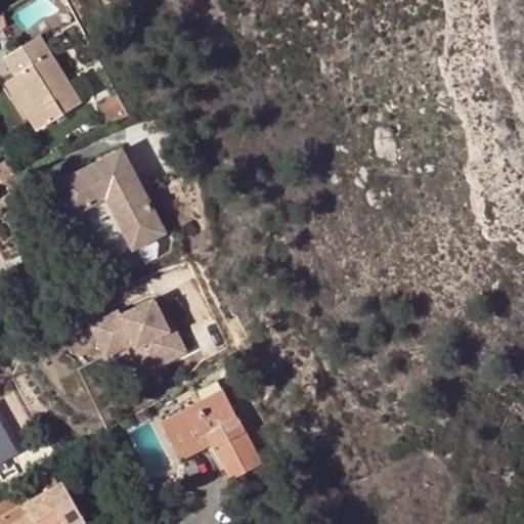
[(50,0),(35,0),(17,14),(28,28),(55,6),(50,0)]
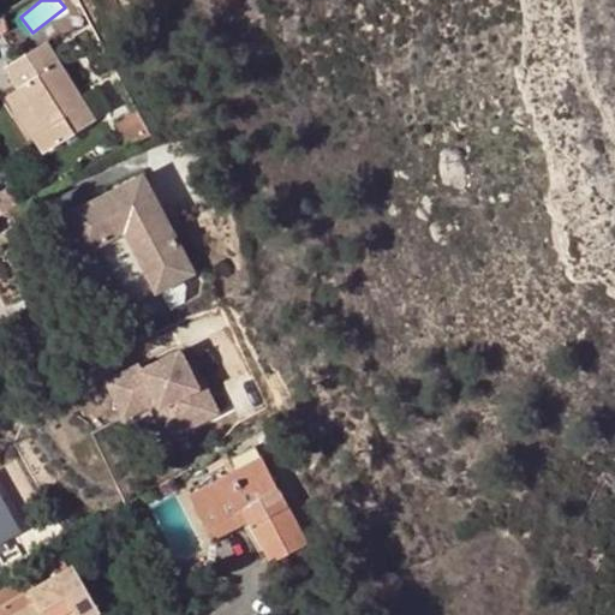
[(15,60),(28,82),(52,124),(42,130),(53,147),(103,115),(57,36),(15,60)]
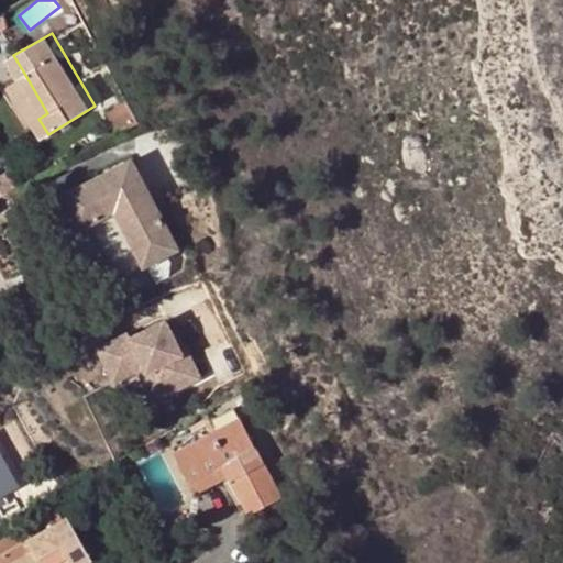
[(15,80),(39,119),(47,113),(25,75),(15,80)]
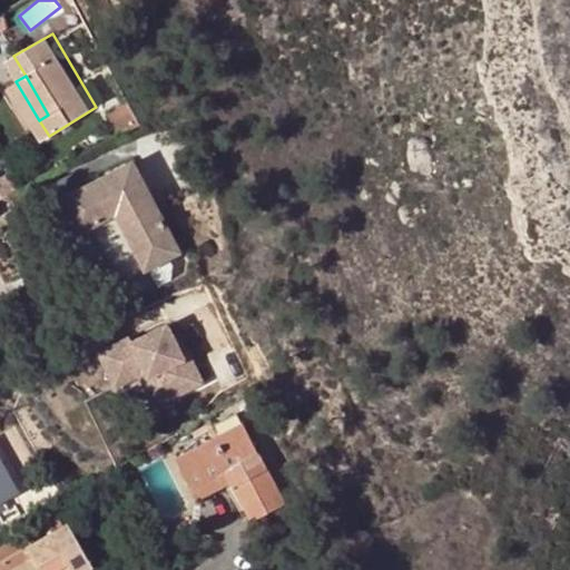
[(127,134),(148,124),(138,104),(117,114),(127,134)]
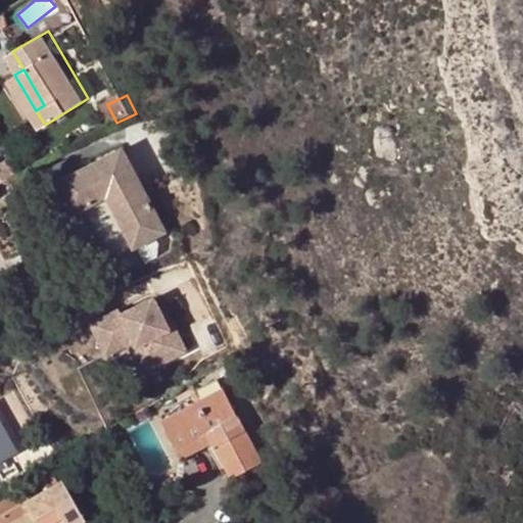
[(164,232),(122,149),(57,183),(73,212),(83,207),(110,259),(164,232)]
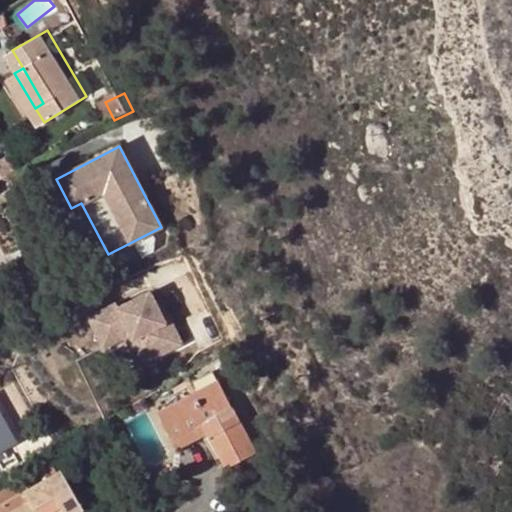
[(12,149),(0,155),(0,160),(1,161),(10,175),(23,168),(12,149)]
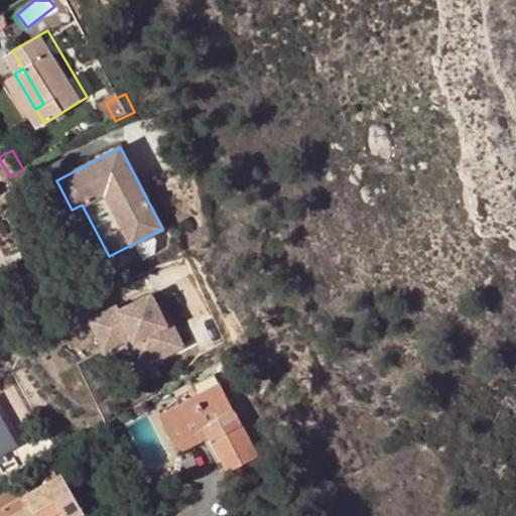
[(103,348),(130,335),(145,366),(183,348),(161,302),(156,304),(151,294),(119,310),(118,306),(90,319),(103,348)]
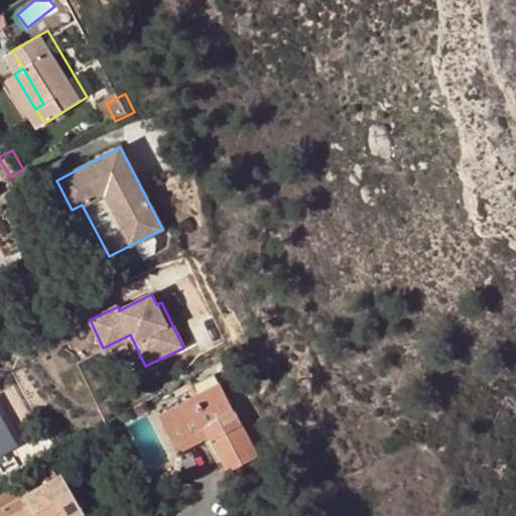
[(106,352),(128,342),(141,368),(145,366),(130,335),(103,348),(106,352)]
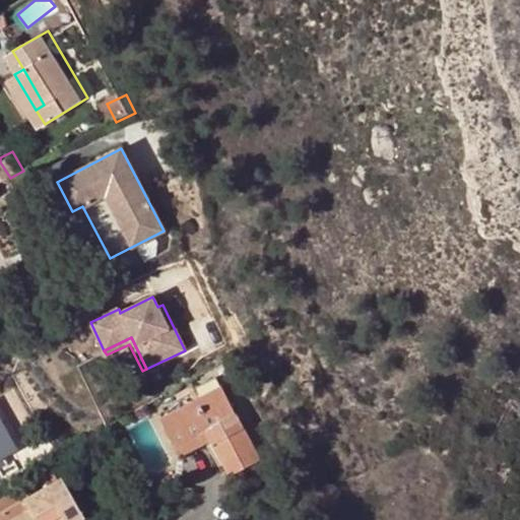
[(261,458),(221,385),(159,417),(176,447),(206,432),(211,442),(230,475),(261,458)]
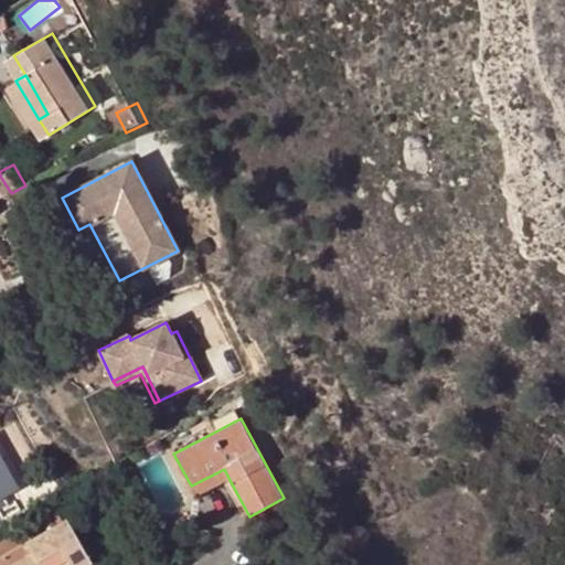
[(0,498),(20,488),(0,452),(0,498)]
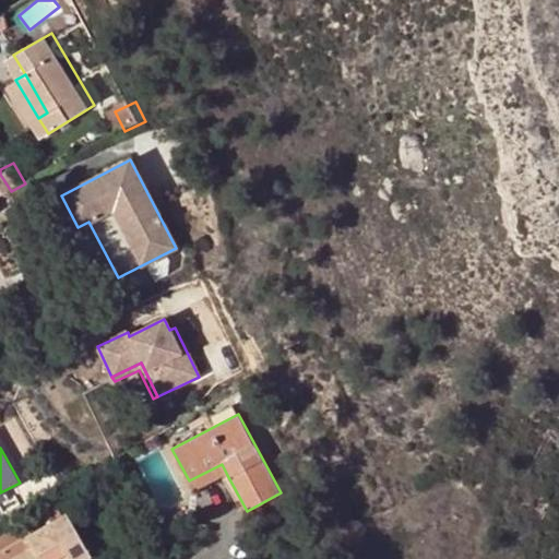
[(227,475),(222,464),(189,480),(195,491),(227,475)]
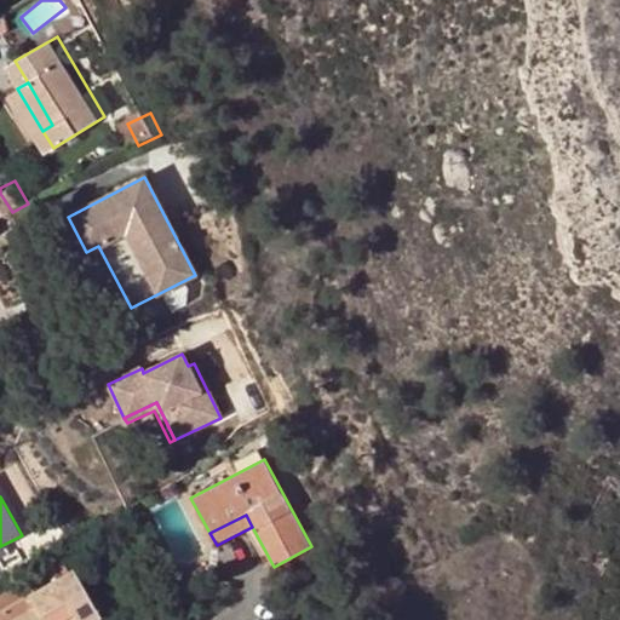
[(65,573),(57,560),(44,568),(50,581),(65,573)]
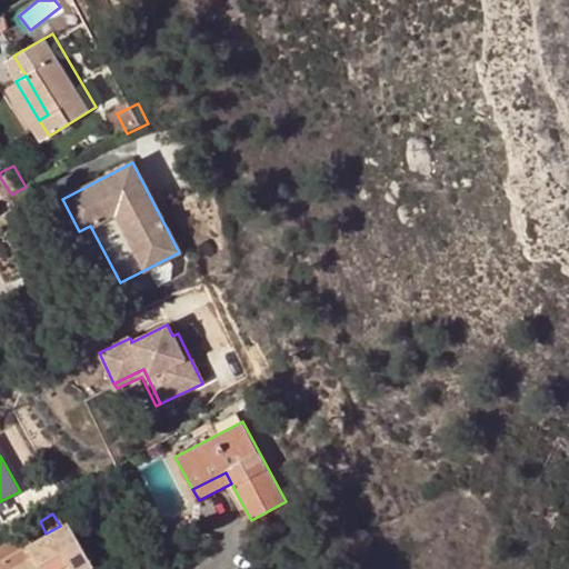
[(69,525),(0,563),(0,567),(1,568),(88,568),(92,567),(69,525)]
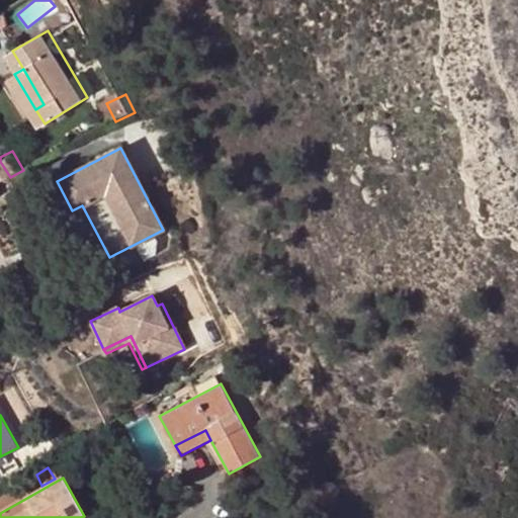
All buildings are outlined.
